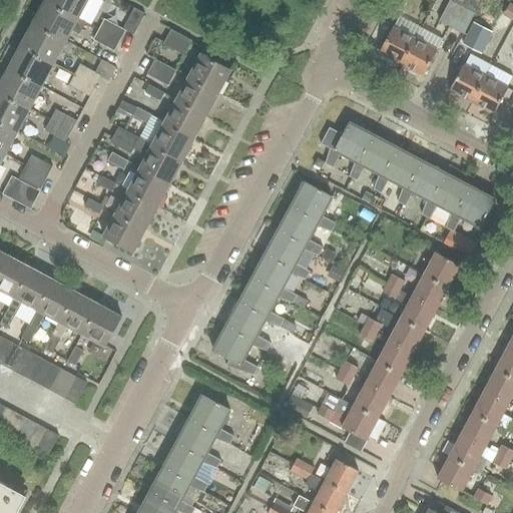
[(46,0),(45,2),(85,24),(86,23),(80,19),(90,0),(46,0)]
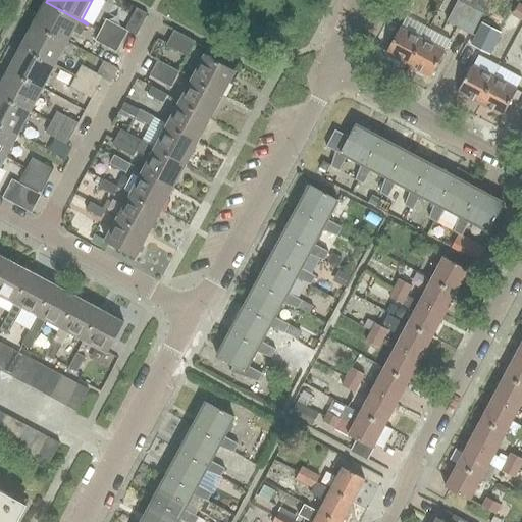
[(458,0),(447,22),(471,36),(489,0),(458,0)]
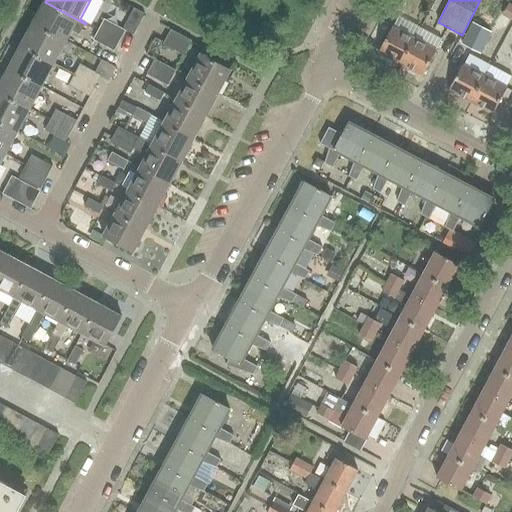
[(79,35),(85,24),(45,2),(33,25),(67,43),(73,32),(79,35)]
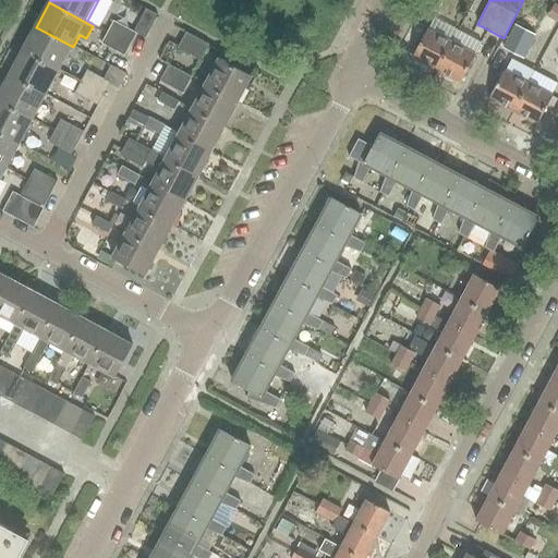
[(153,35),(161,10),(150,5),(142,31),(153,35)]
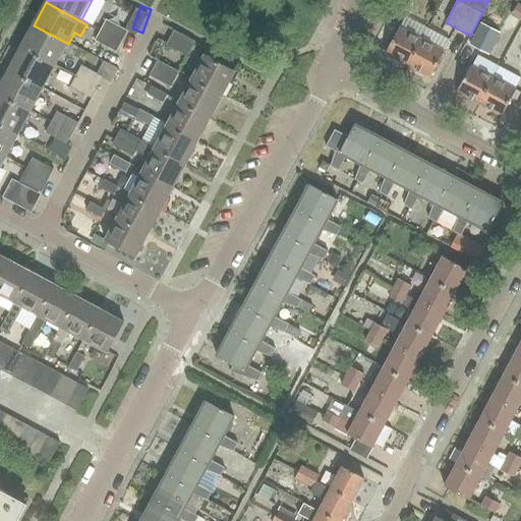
[(102,33),(122,44),(128,33),(107,21),(102,33)]
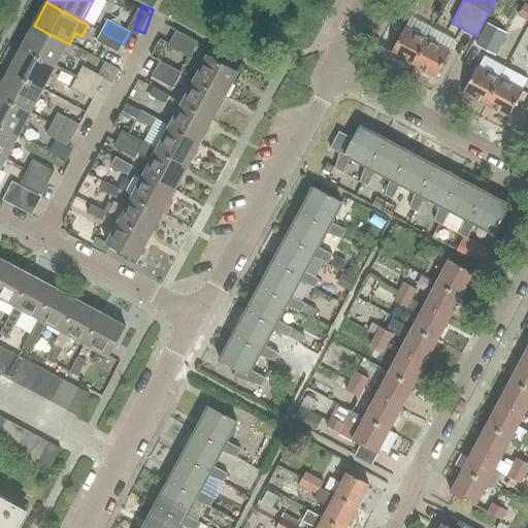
[(496,57),(506,33),(487,24),(475,47),(496,57)]
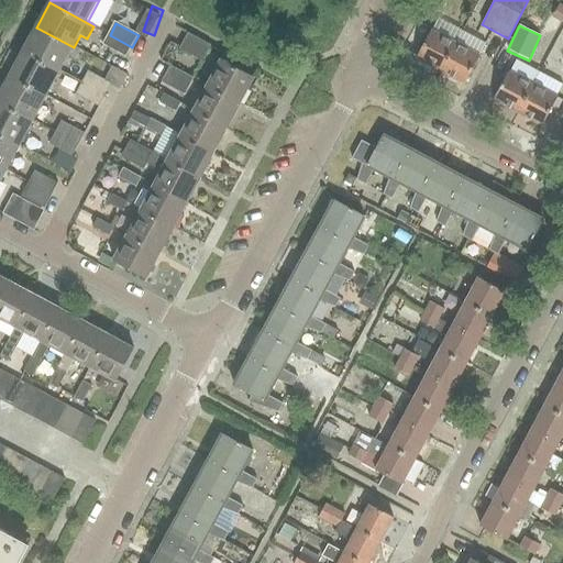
[(61,73),(74,47),(36,28),(23,52),(61,73)]
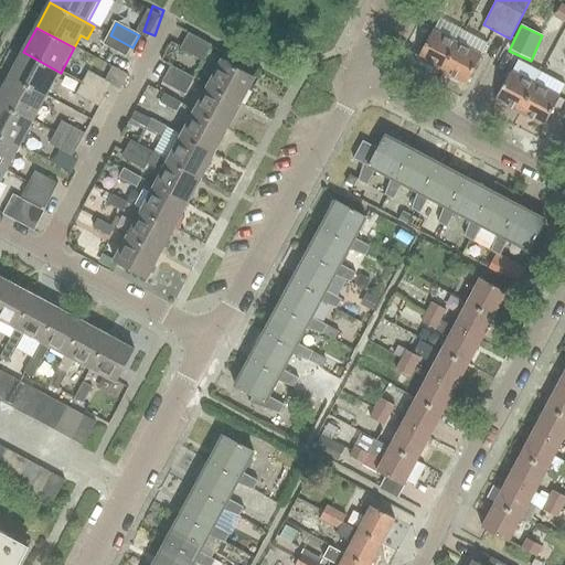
[(443,73),(458,43),(434,31),(418,60),(443,73)]
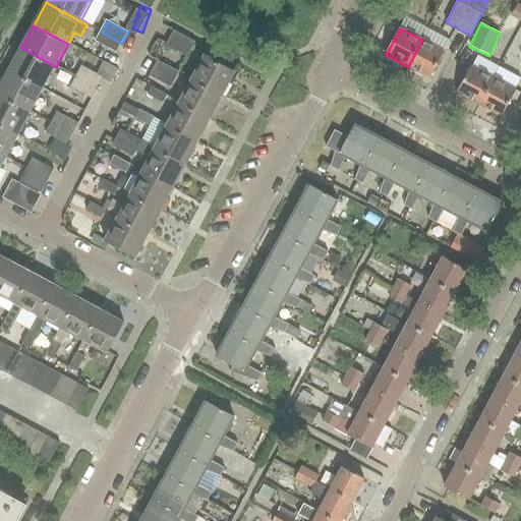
[(187,58),(191,50),(195,43),(174,32),(166,46),(187,58)]
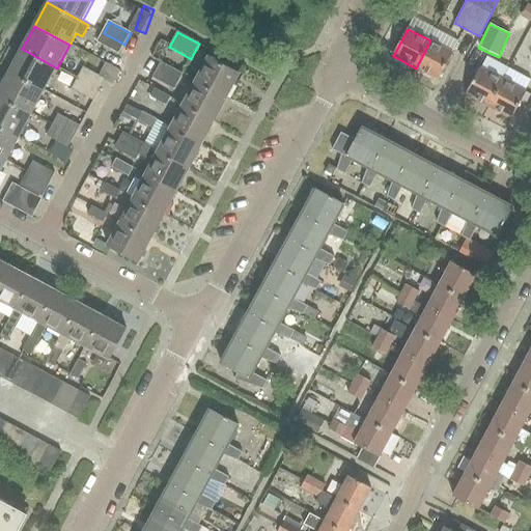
[(118,55),(124,45),(104,33),(98,44),(118,55)]
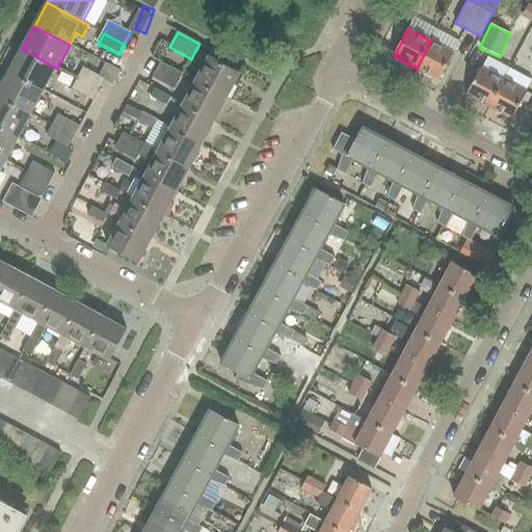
[(434,35),(431,41),(417,69),(440,80),(457,47),(434,35)]
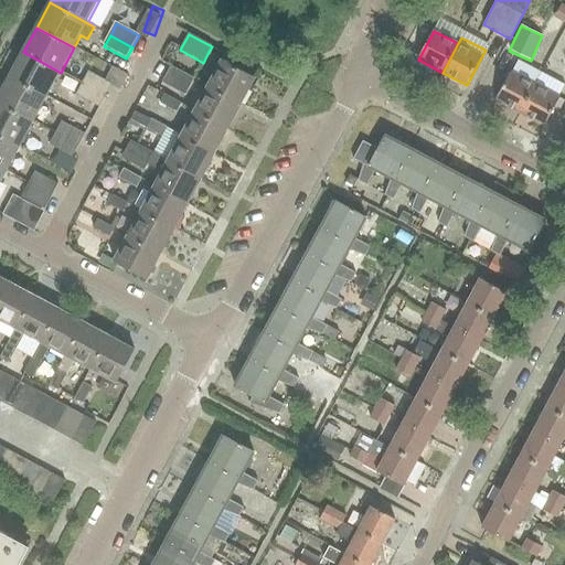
[(48,98),(61,73),(23,52),(9,77),(48,98)]
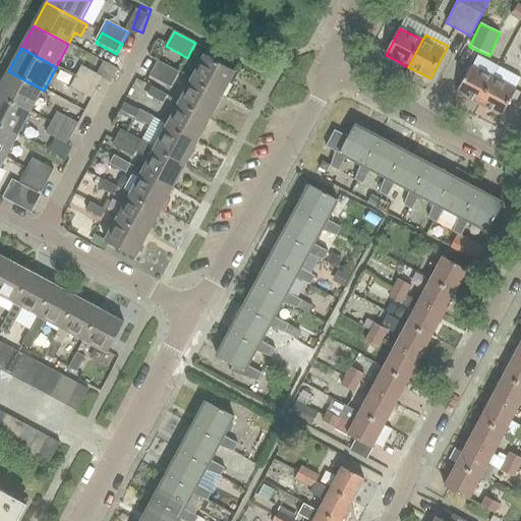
[(192,80),(223,97),(236,73),(206,56),(192,80)]
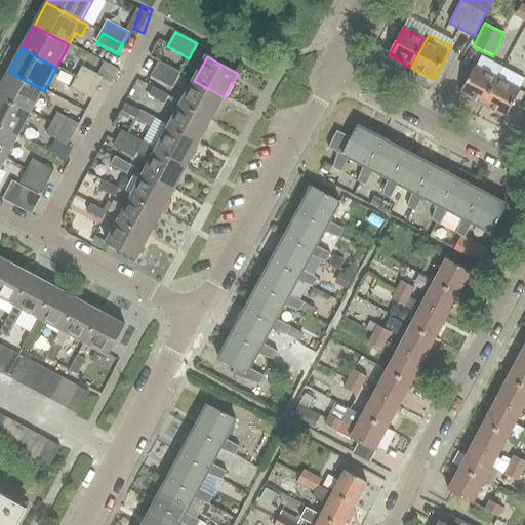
[(173,89),(182,74),(165,66),(160,63),(152,77),(173,89)]
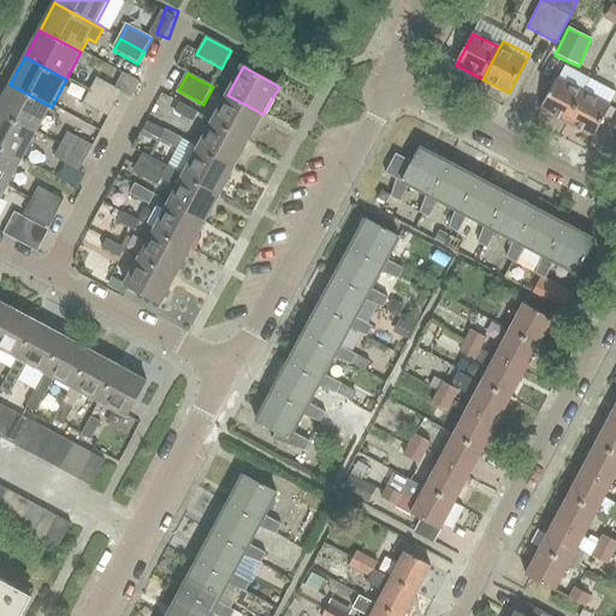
[(568,124),(584,93),(557,78),(540,110),(568,124)]
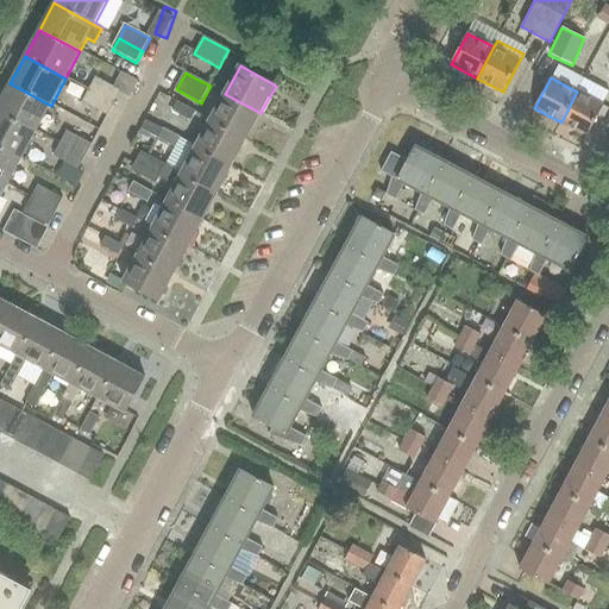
[(90,92),(114,105),(121,92),(96,79),(90,92)]
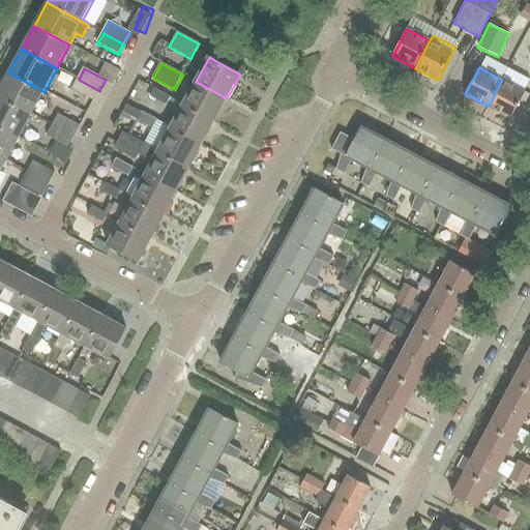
[(0,97),(31,115),(45,92),(8,72),(0,88),(0,97)]
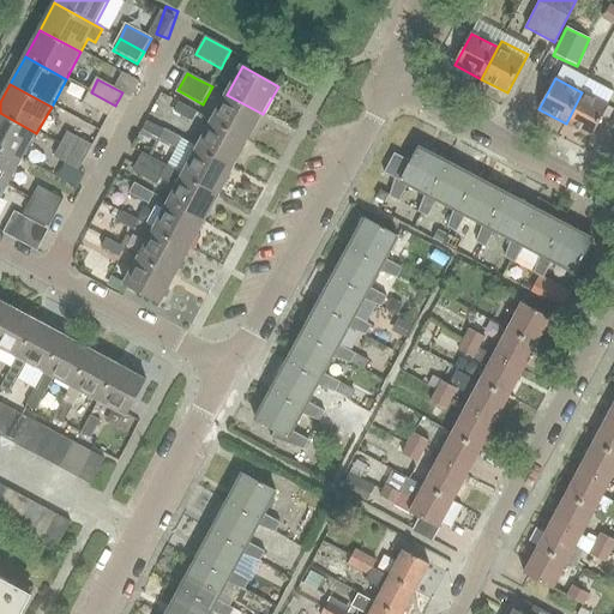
[(108,118),(115,106),(91,92),(84,104),(108,118)]
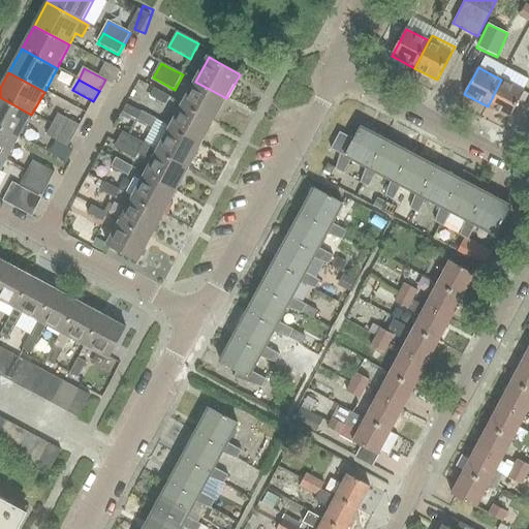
[(510,119),(525,91),(501,80),(488,106),(510,119)]
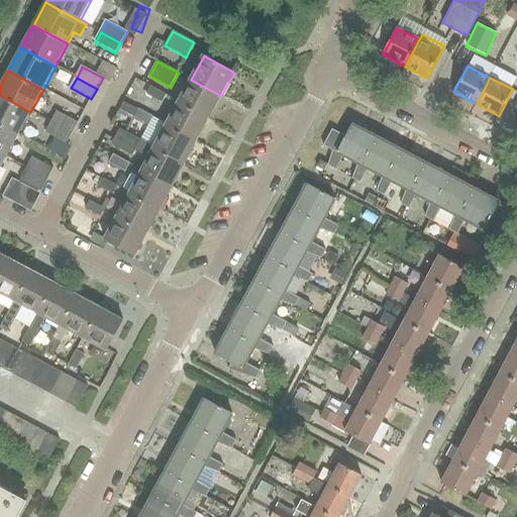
[(209,119),(221,96),(191,80),(179,102),(209,119)]
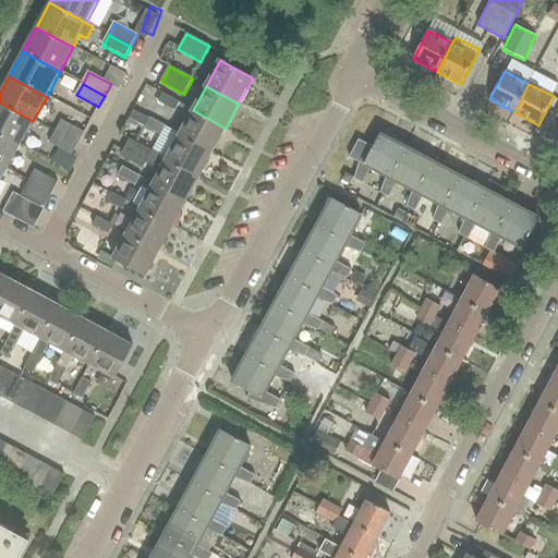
[(176,111),(180,102),(162,94),(158,102),(176,111)]
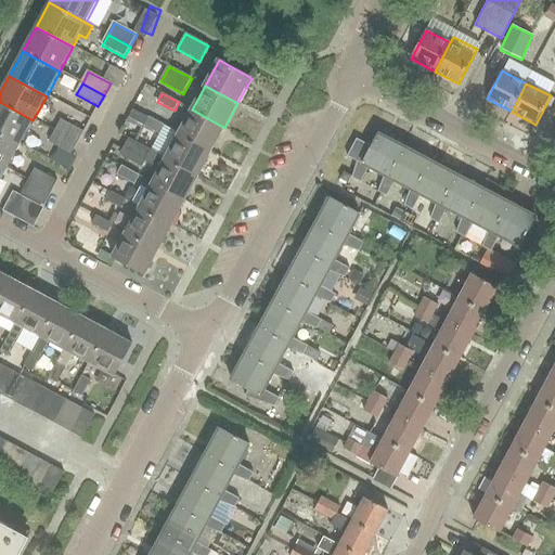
[(0,134),(20,145),(33,120),(0,102),(0,134)]
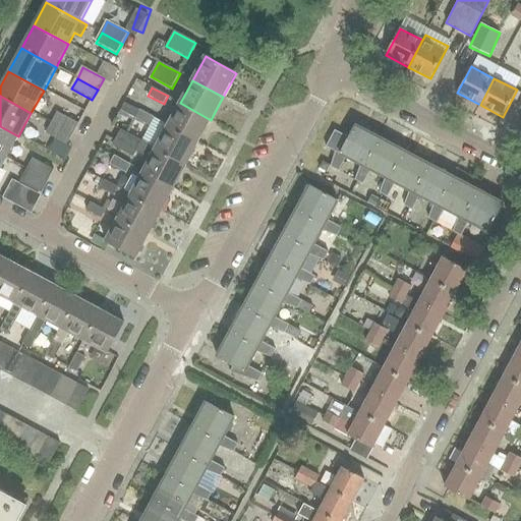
[(198,142),(211,120),(180,103),(168,126),(198,142)]
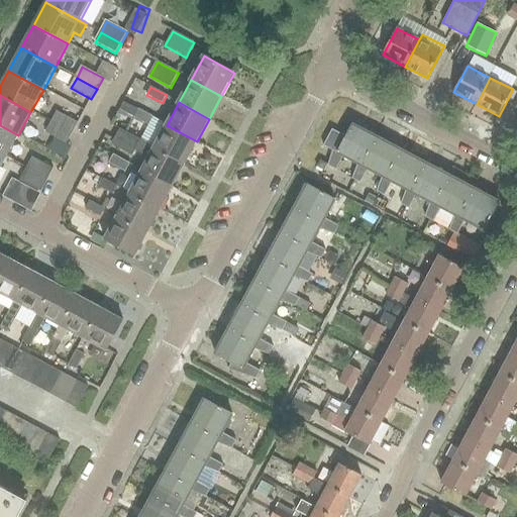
[(149,126),(154,118),(138,110),(134,118),(149,126)]
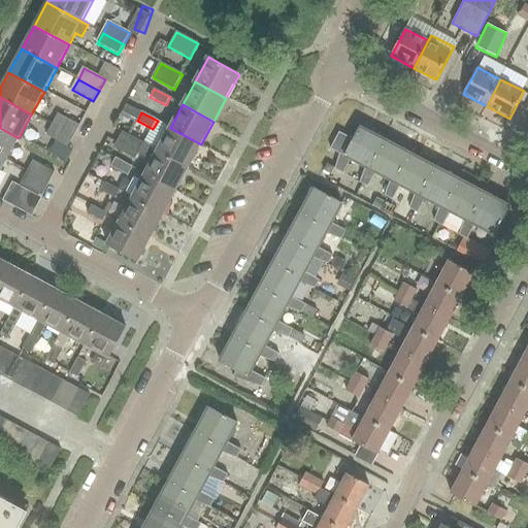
[(53,126),(74,137),(79,127),(59,116),(53,126)]
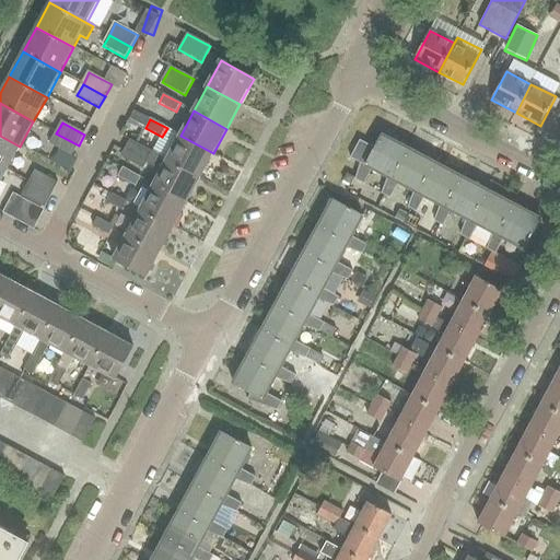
[(72,158),(79,146),(56,133),(49,146),(72,158)]
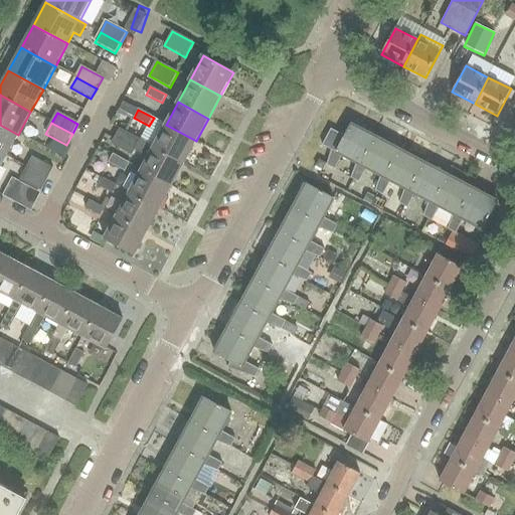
[(331,129),(323,145),(332,150),(327,165),(336,169),(343,155),(359,163),(363,166),(378,139),(351,124),(345,136),(331,129)]
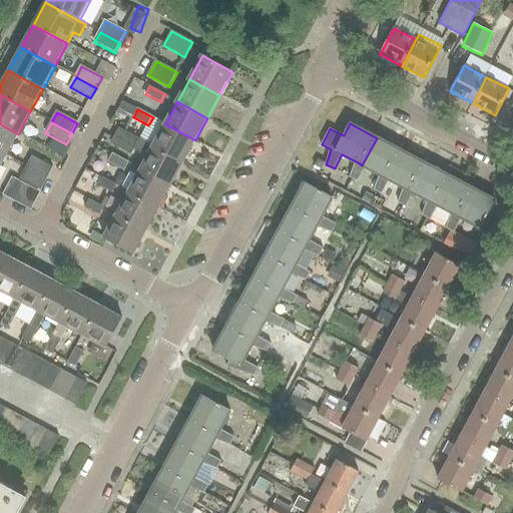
[(0,153),(6,157),(18,134),(0,124),(0,153)]
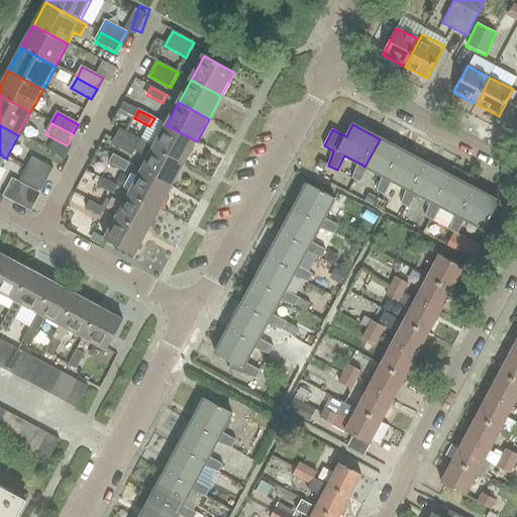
[(185,165),(197,141),(167,125),(154,147),(142,140),(141,141),(185,165)]
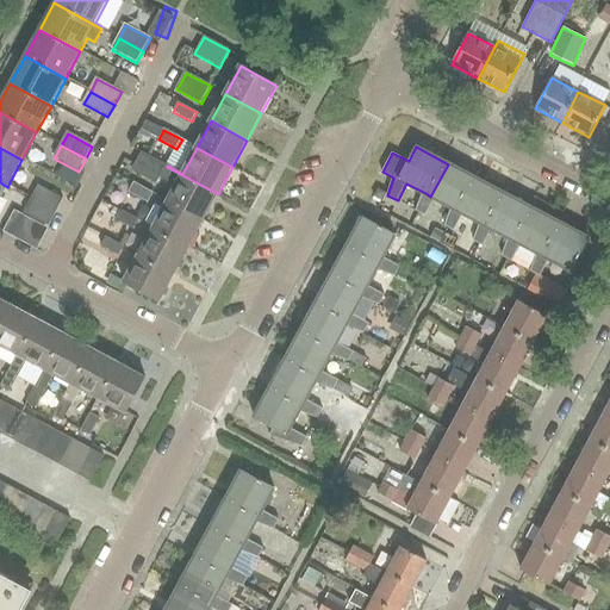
[(218,194),(167,167),(142,153),(132,169),(156,184),(160,178),(175,187),(167,201),(204,222),(218,194)]
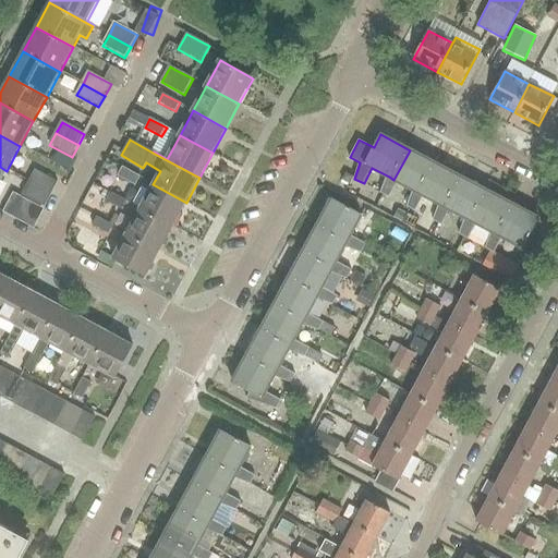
[(389,177),(381,193),(390,197),(398,182),(413,190),(417,193),(434,162),(410,150),(393,180),(389,177)]
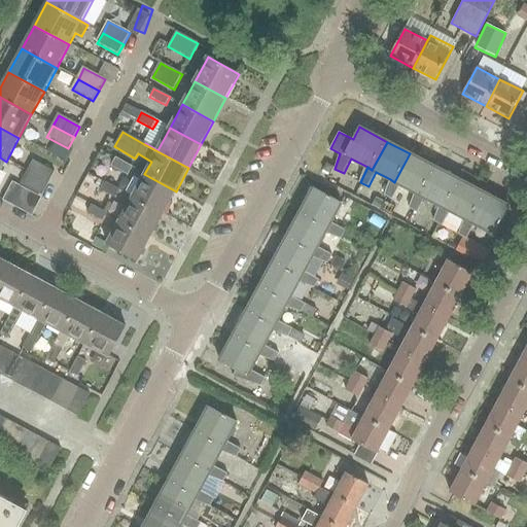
[(390,179),(384,195),(391,199),(399,184),(415,192),(419,196),(434,167),(410,153),(394,182),(390,179)]
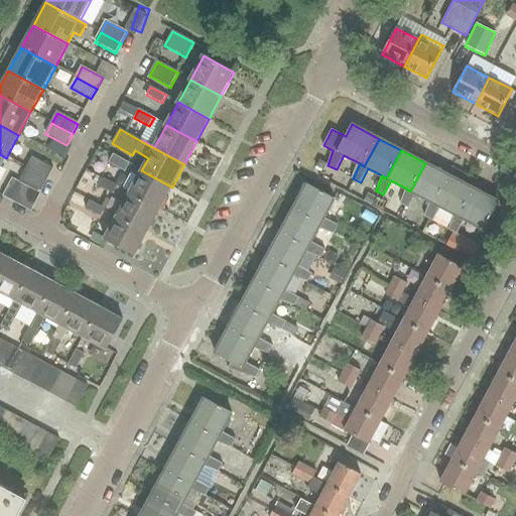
[(125,171),(129,163),(114,155),(110,163),(125,171)]
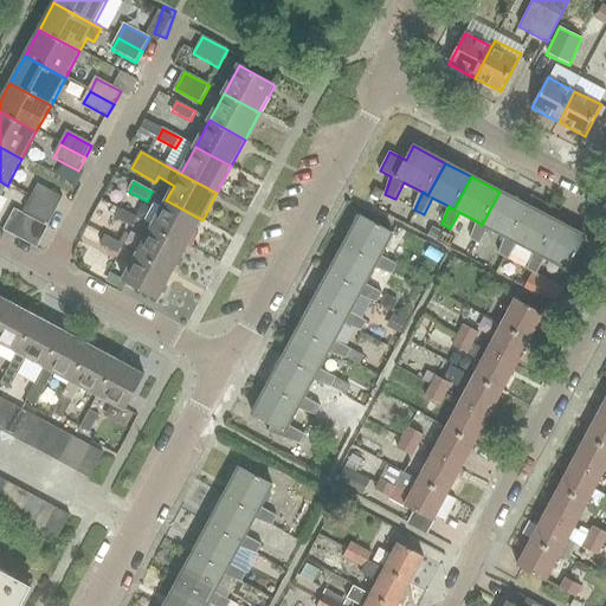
[(31,199),(56,212),(63,199),(38,186),(31,199)]
